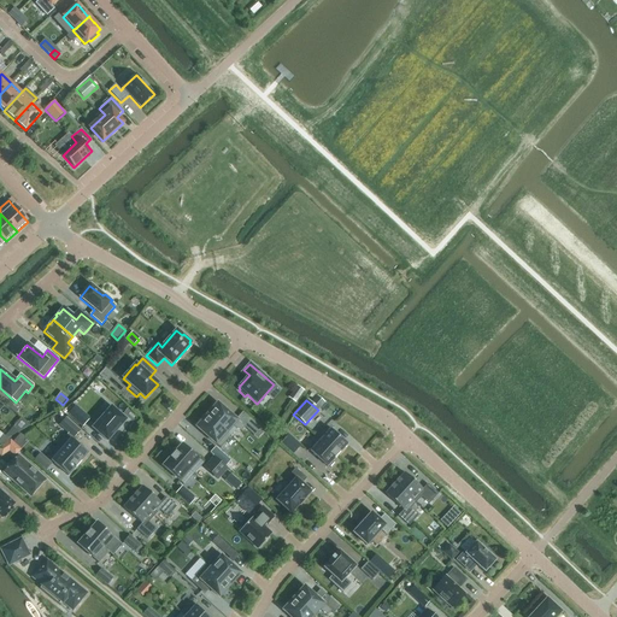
[(217,404),(216,406),(215,404),(206,412),(209,413),(207,416),(227,433),(233,425),(236,429),(241,432),(245,428),(217,404)]
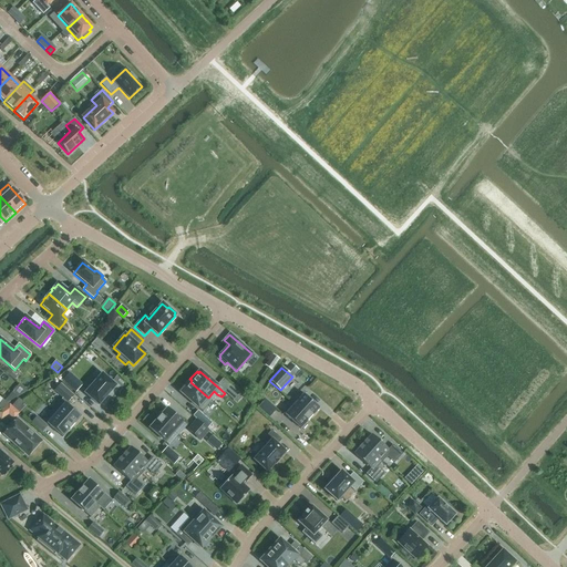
[(75,392),(82,384),(70,372),(62,381),(75,392)]
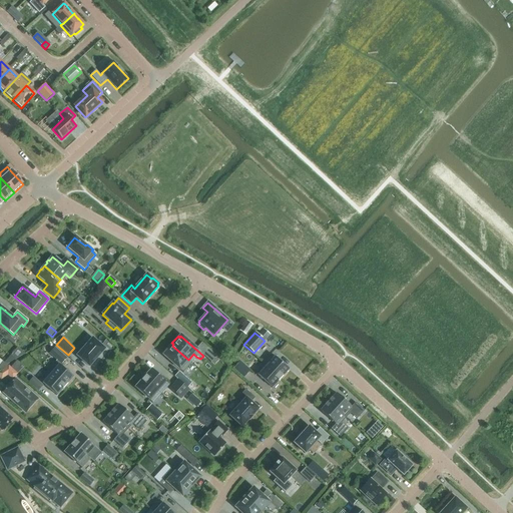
[(77,356),(89,367),(104,350),(92,339),(77,356)]
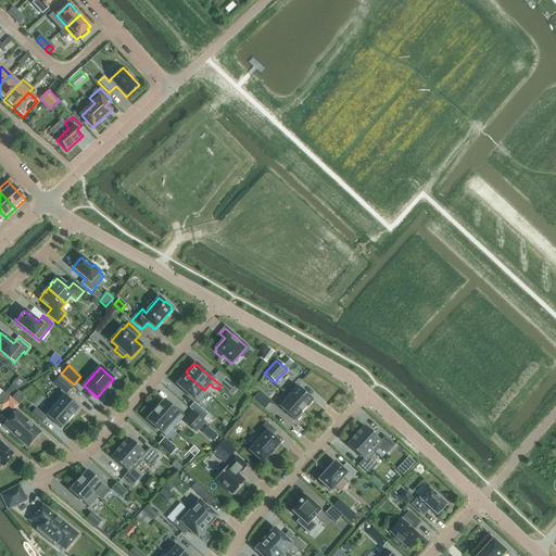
[(187,375),(185,376),(184,375),(177,382),(178,383),(177,386),(199,404),(207,393),(204,390),(187,375)]
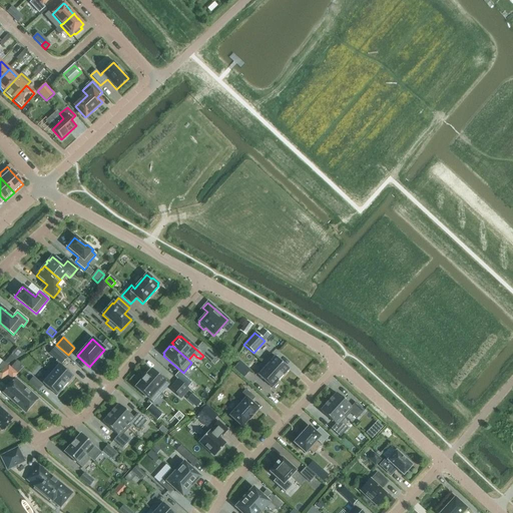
[(54,348),(49,353),(61,364),(66,358),(54,348)]
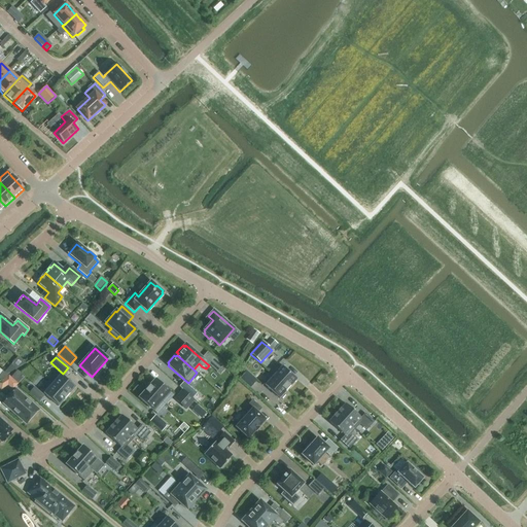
[(270,373),(288,390),(290,387),(296,380),(282,367),(278,363),(270,373)]
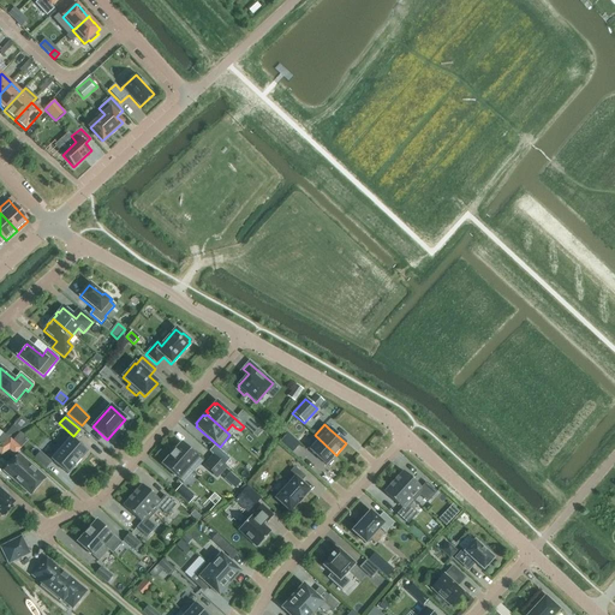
[(19,430),(13,425),(6,435),(9,437),(19,430)]
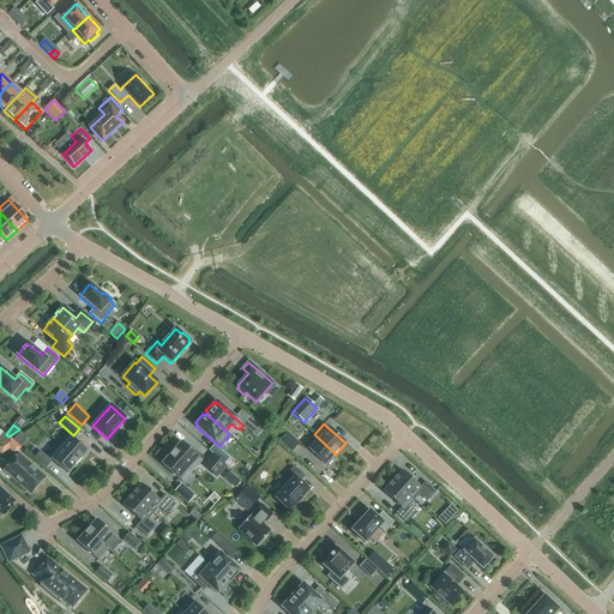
[(56,444),(78,463),(80,461),(88,452),(71,437),(66,433),(56,444)]
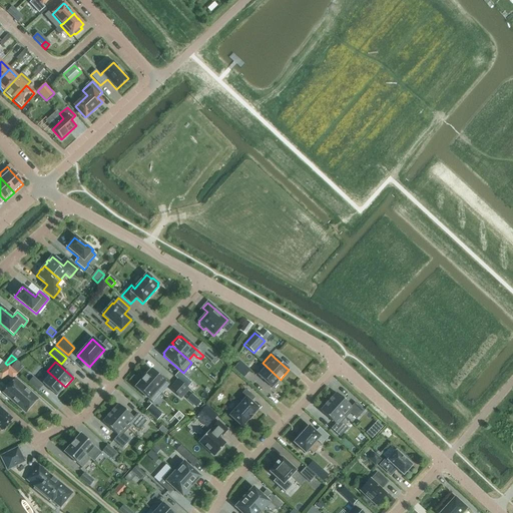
[(239,362),(233,369),(243,378),(249,370),(239,362)]
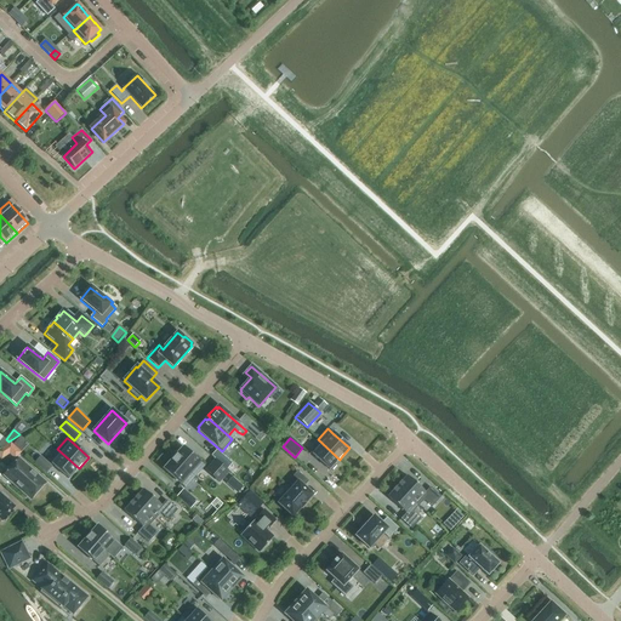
[(340,460),(318,439),(308,451),(312,454),(312,455),(329,471),(336,462),(340,460)]
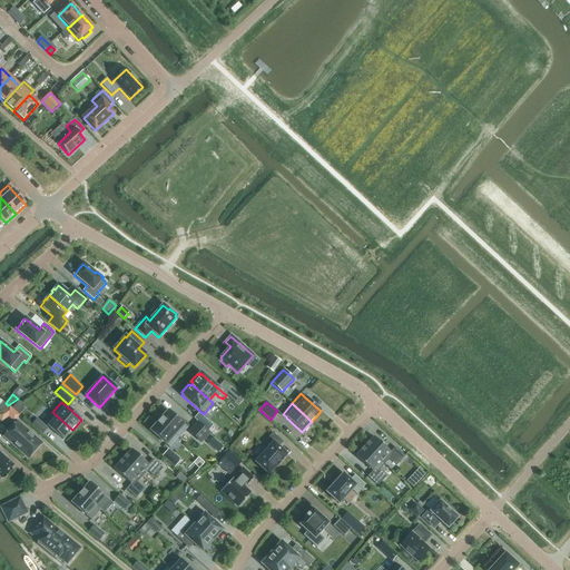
[(2,411),(8,416),(13,422),(20,415),(9,406),(2,411)]
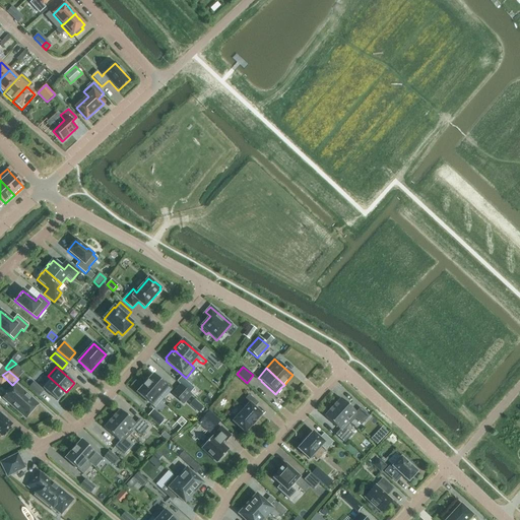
[(144,384),(163,400),(171,390),(168,387),(153,375),(144,384)]
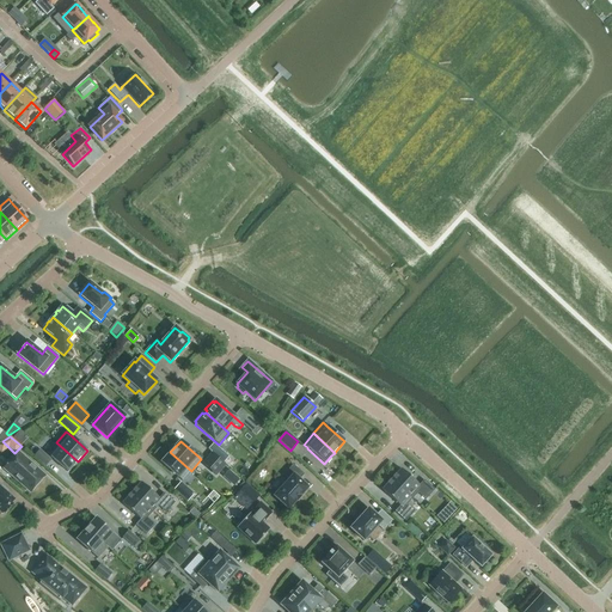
[(78,461),(56,442),(47,454),(50,458),(67,472),(75,465),(78,461)]
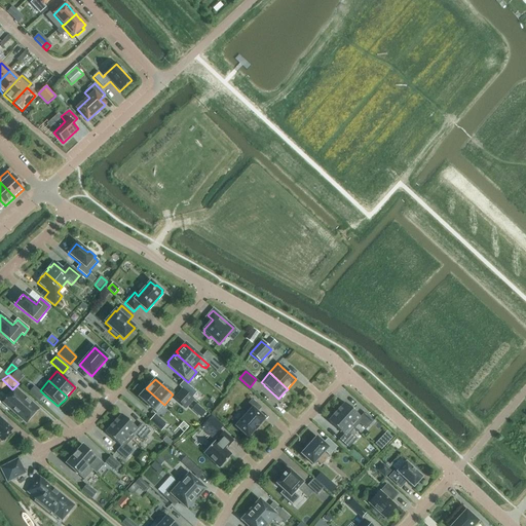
[(184,382),(180,386),(192,398),(196,393),(184,382)]
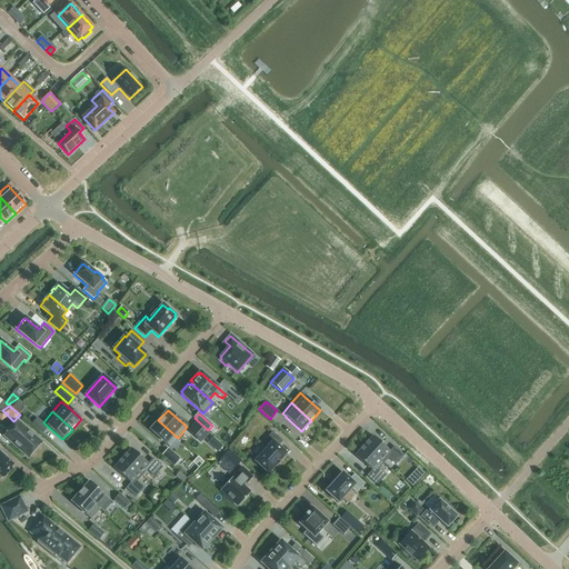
[(31,423),(42,433),(48,428),(37,418),(31,423)]
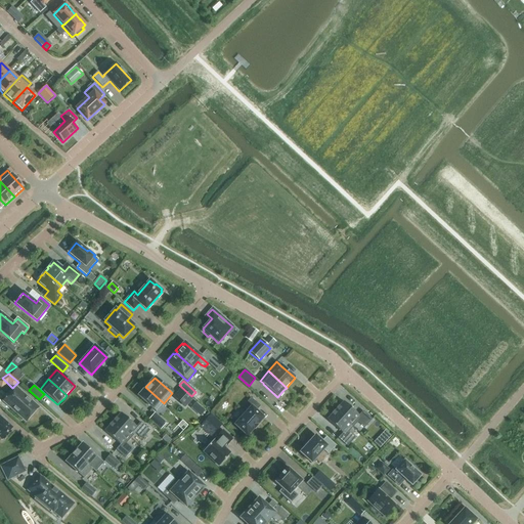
[(164,403),(145,387),(137,396),(151,409),(153,409),(156,412),(164,403)]
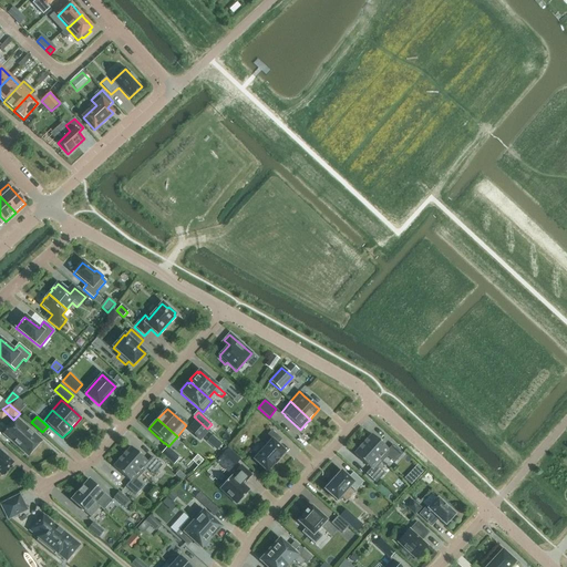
[(17,420),(3,434),(29,456),(41,442),(17,420)]
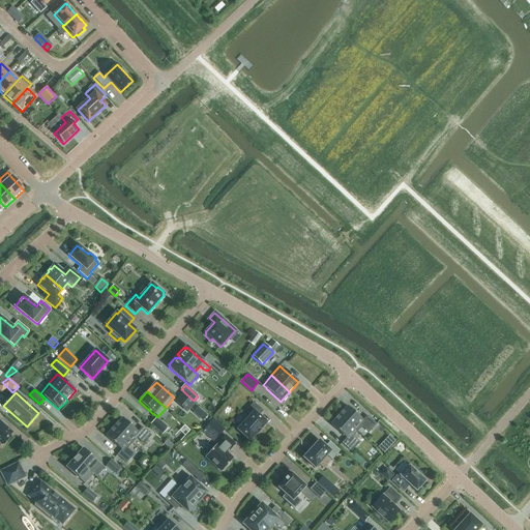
[(187,411),(195,403),(183,392),(176,401),(187,411)]
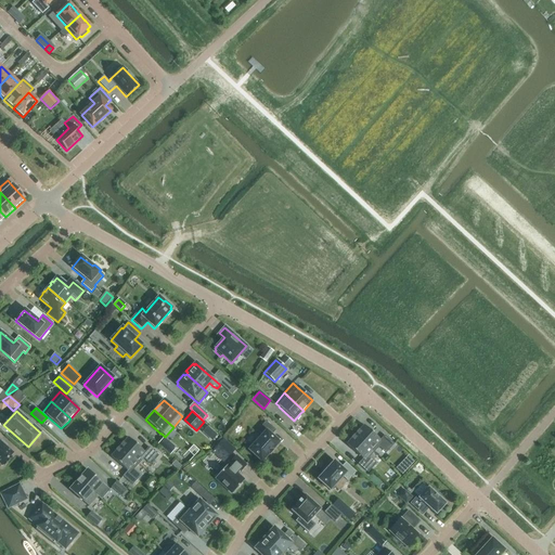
[(271,436),(275,430),(266,422),(257,431),(262,436),(248,451),(261,462),(279,443),(271,436)]
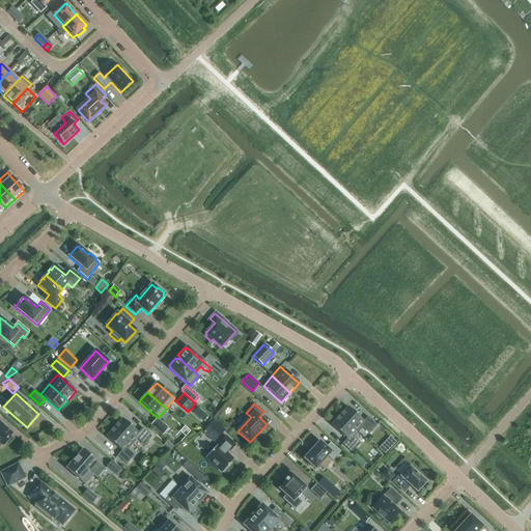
[(198,408),(193,414),(202,422),(207,417),(198,408)]
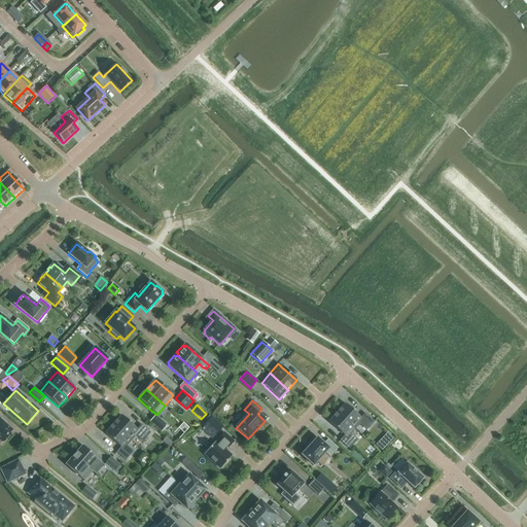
[(337,414),(355,430),(359,425),(366,430),(374,422),(364,414),(360,418),(345,405),(337,414)]
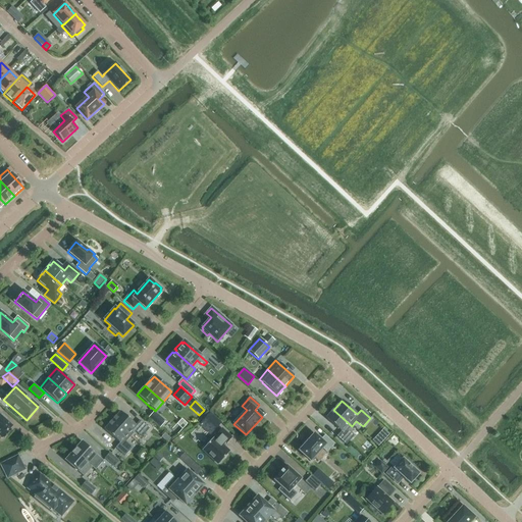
[(333,410),(325,418),(341,432),(336,436),(346,446),(354,436),(347,430),(352,426),(333,410)]
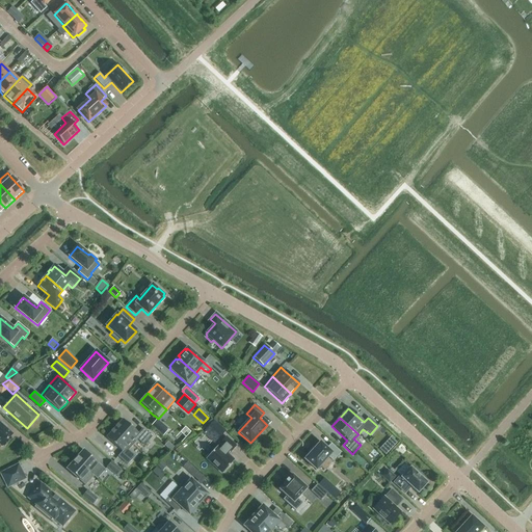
[(133,446),(137,441),(144,446),(152,437),(142,429),(138,433),(123,420),(114,429),(133,446)]
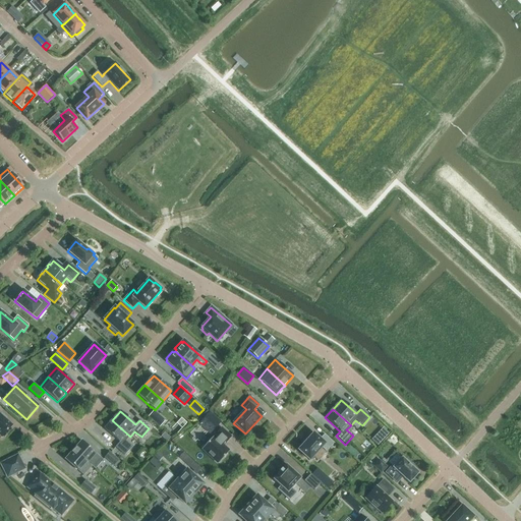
[(165,421),(154,411),(148,417),(159,427),(165,421)]
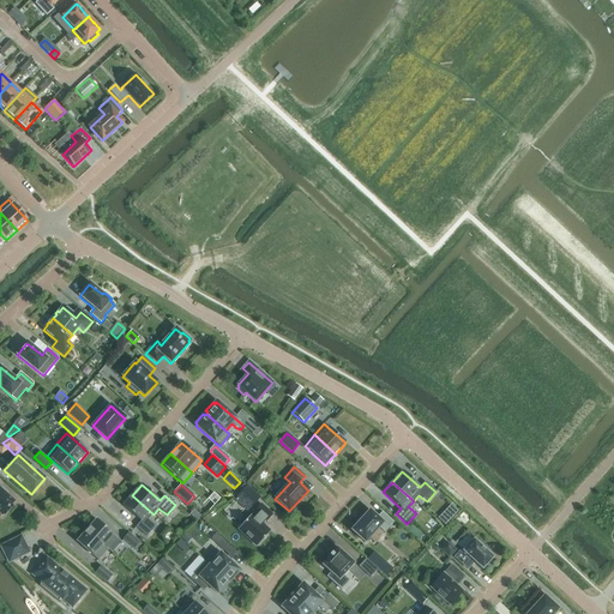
[(246,487),(241,492),(251,500),(256,494),(246,487)]
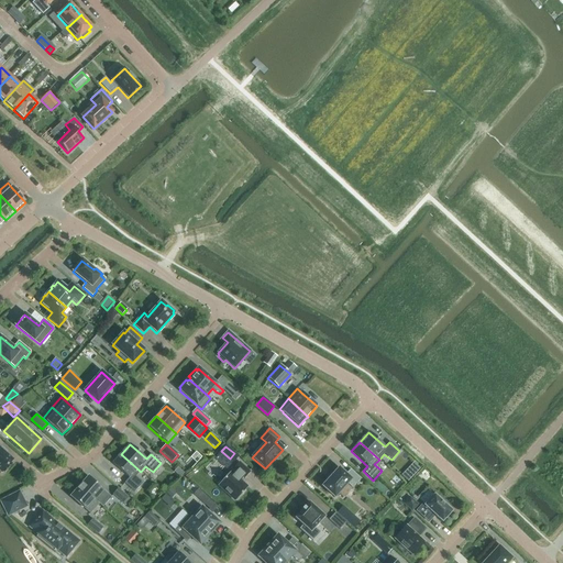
[(0,471),(1,473),(13,460),(0,448),(0,471)]
